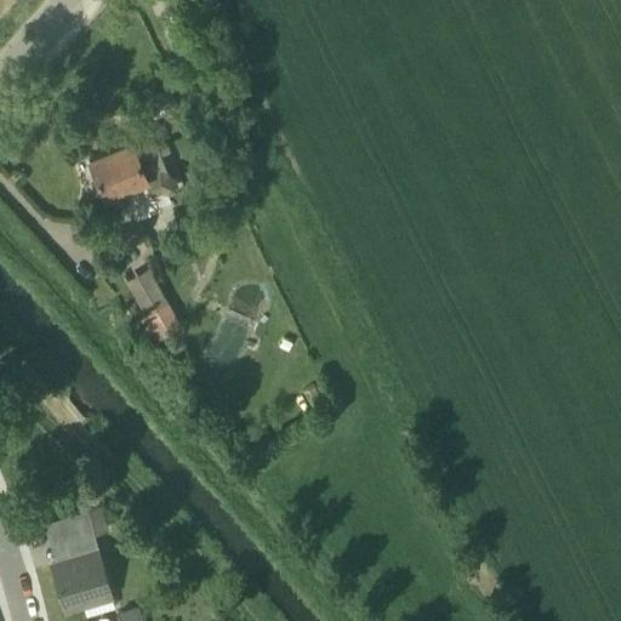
[(178,103),(169,89),(149,101),(159,115),(178,103)]
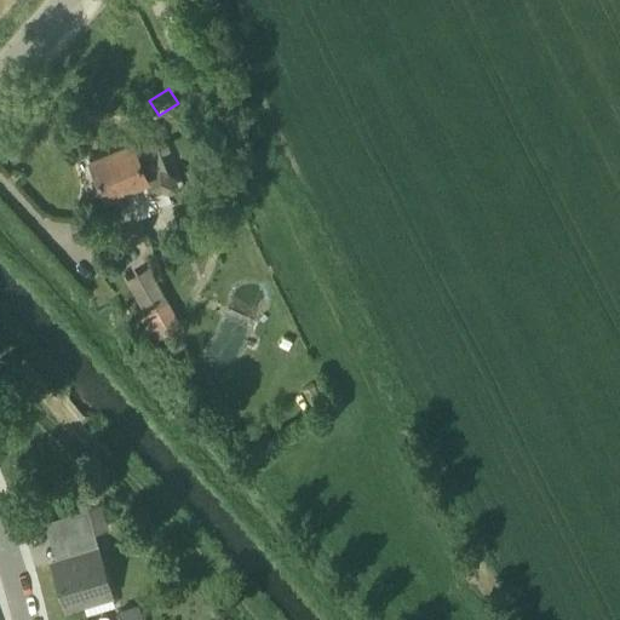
[(110,193),(122,224),(138,217),(125,187),(145,178),(151,191),(162,187),(170,189),(177,187),(178,179),(176,172),(170,170),(167,165),(166,166),(153,130),(89,156),(105,195),(110,193)]
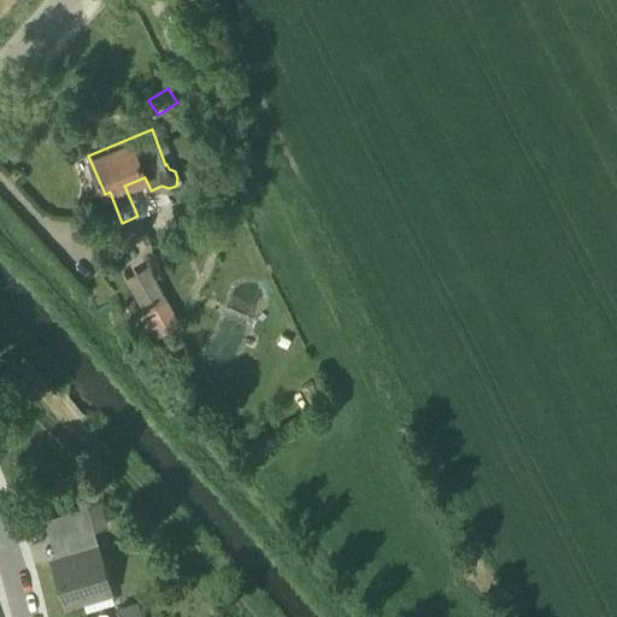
[(147,263),(122,276),(151,331),(176,319),(147,263)]
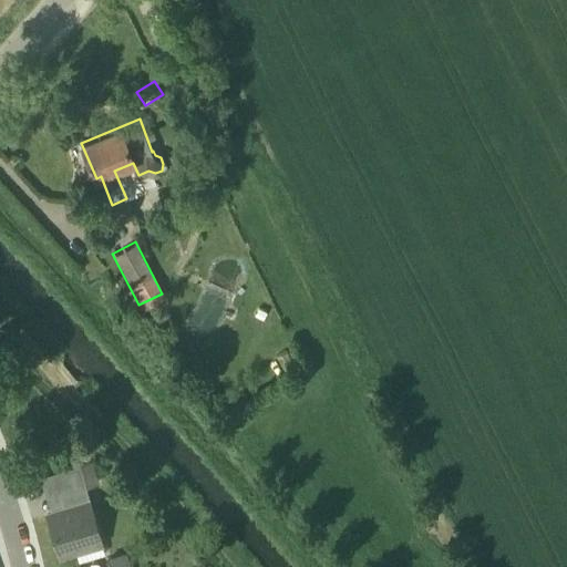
[(57,500),(60,512),(47,516),(61,564),(79,558),(81,565),(106,557),(104,550),(105,549),(88,490),(101,485),(93,461),(81,464),(82,468),(42,481),(48,502),(57,500)]
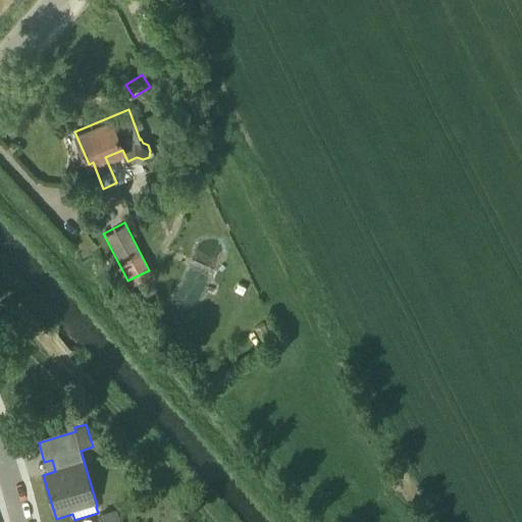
[(103,511),(105,521),(119,521),(116,508),(103,511)]
